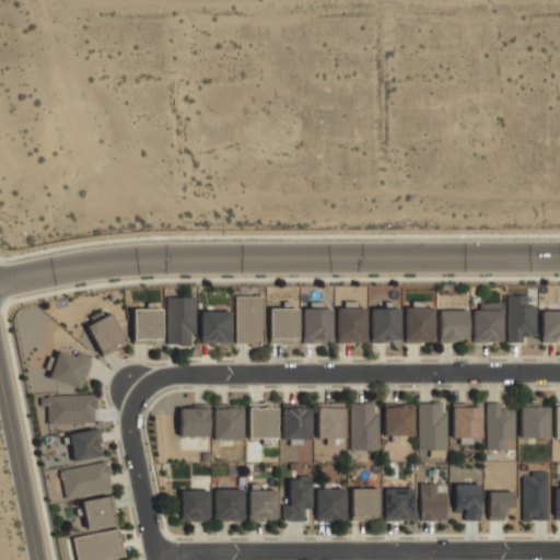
[(506,340),(536,341),(536,305),(527,305),(527,295),(506,294),(506,340)]
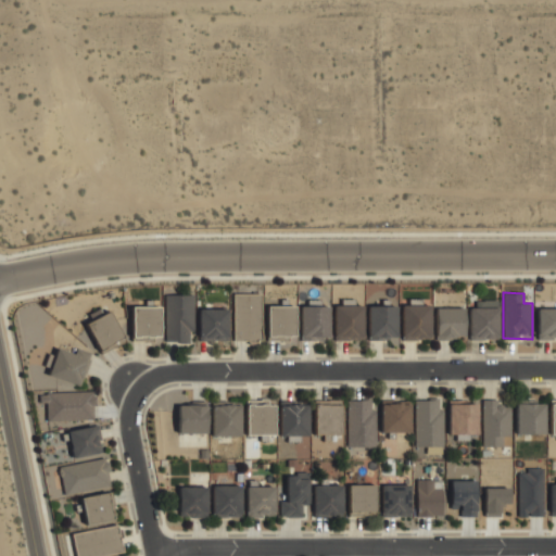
[(234,342),(262,342),(262,293),(234,293),(234,342)]
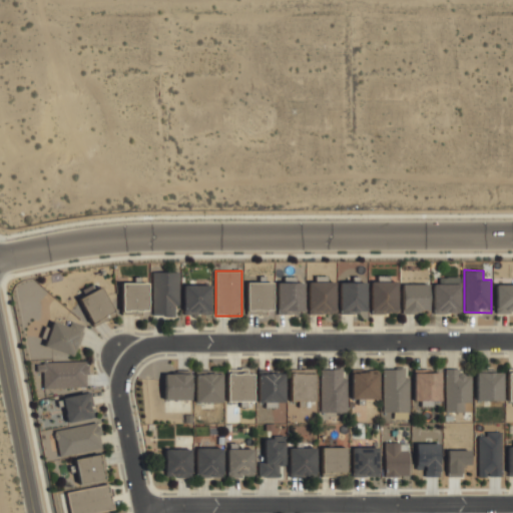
[(178,273),(152,273),(152,317),(178,317),(178,273)]
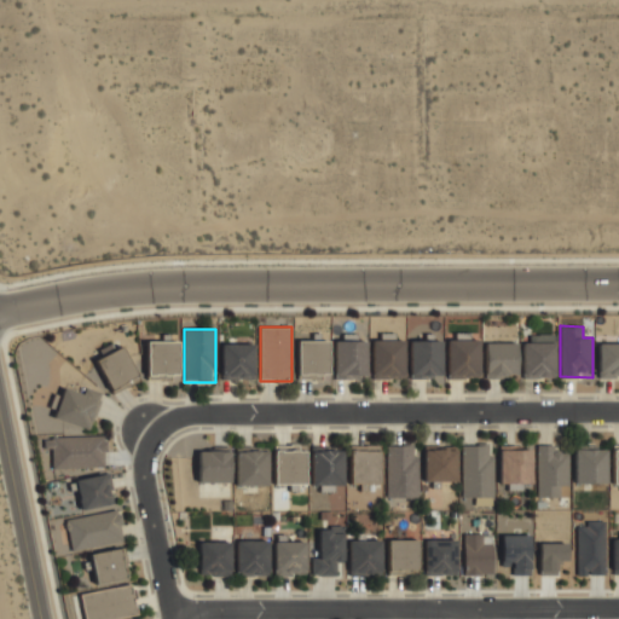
[(372,336),(371,377),(404,379),(404,340),(394,340),(394,336),(372,336)]
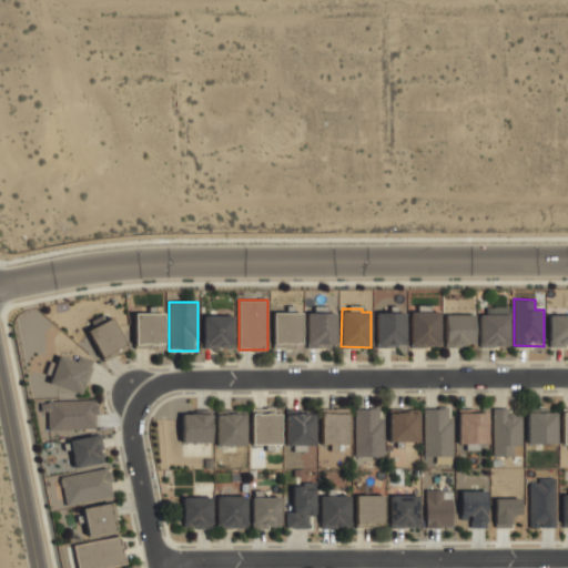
[(134,311),(134,348),(162,348),(162,311),(134,311)]
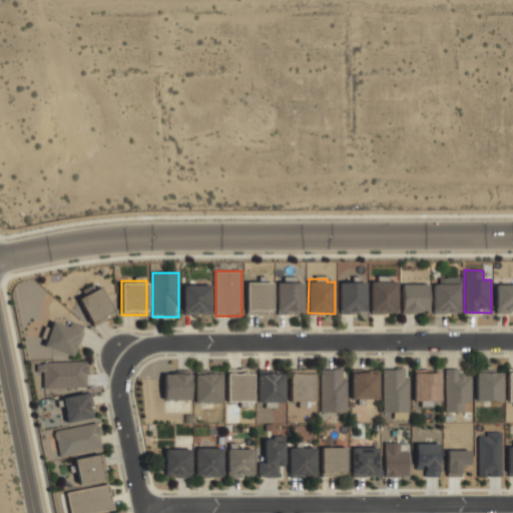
[(339,281),(340,313),(366,312),(365,281),(339,281)]
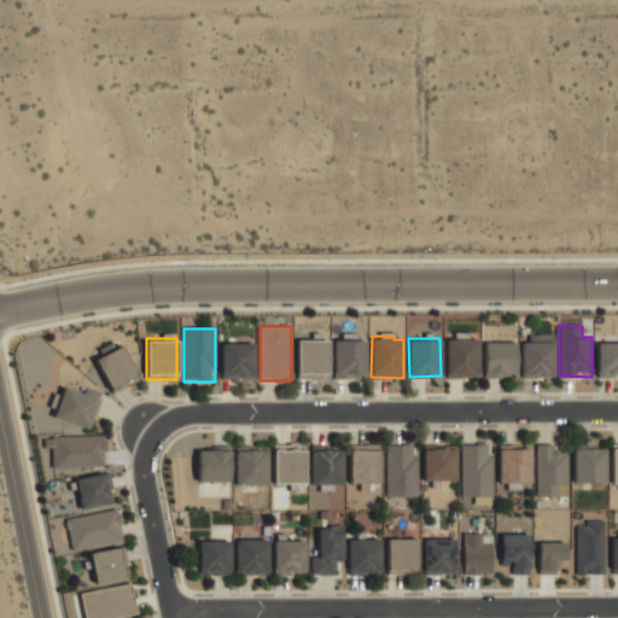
[(478,338),(447,339),(447,377),(478,377),(478,338)]
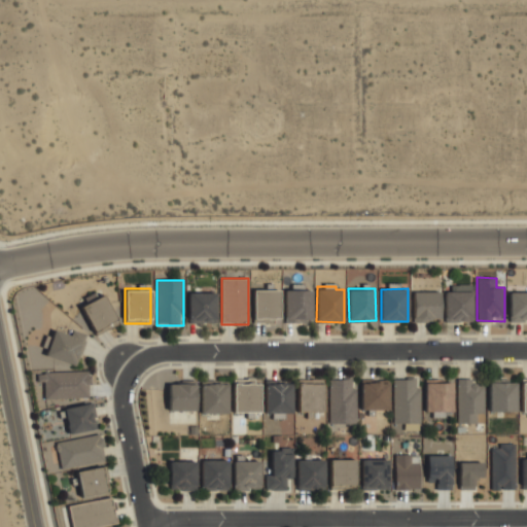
[(253,289),(253,323),(280,323),(280,289),(253,289)]
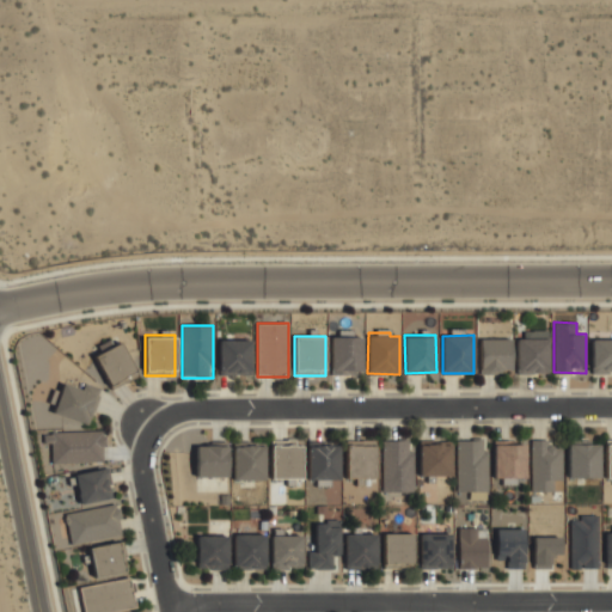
[(548,374),(549,336),(516,336),(515,373),(548,374)]
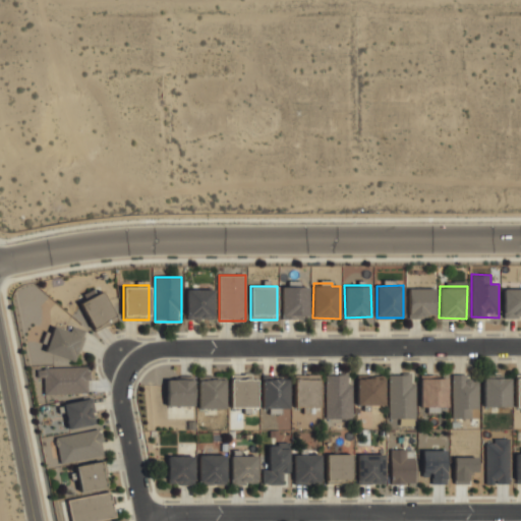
[(281,288),(281,320),(305,320),(305,288),(281,288)]
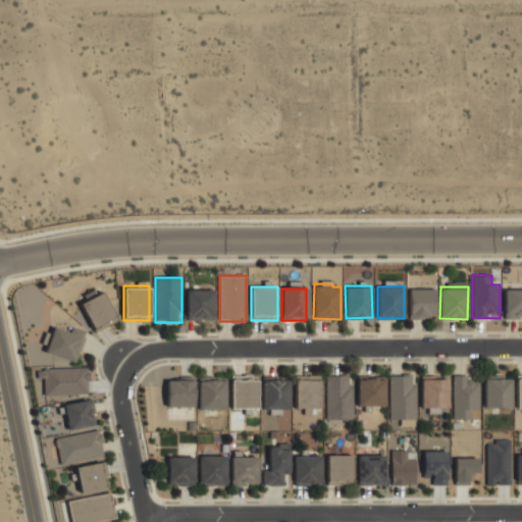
[(435,318),(435,289),(409,289),(408,317),(435,318)]
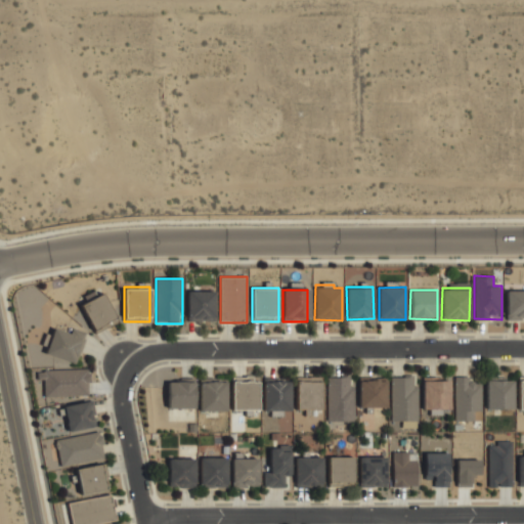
[(523,319),(523,290),(507,290),(507,319),(523,319)]
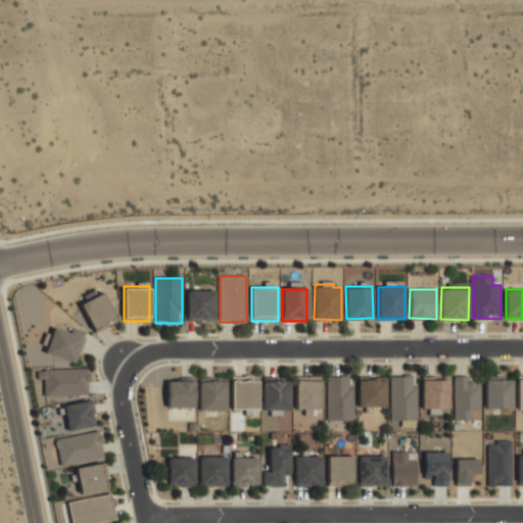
[(187,291),(187,322),(215,322),(215,291),(187,291)]
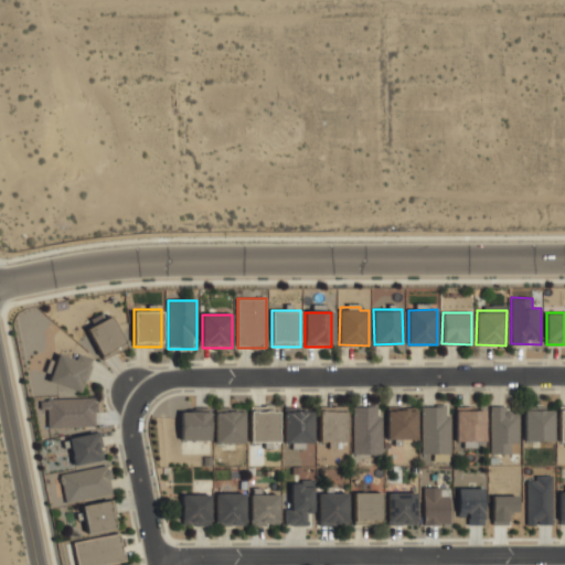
[(102,360),(127,348),(112,316),(86,329),(102,360)]
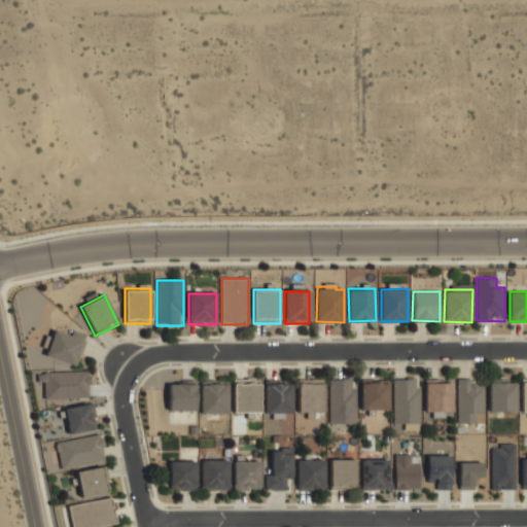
[(45,356),(76,366),(85,340),(55,329),(45,356)]
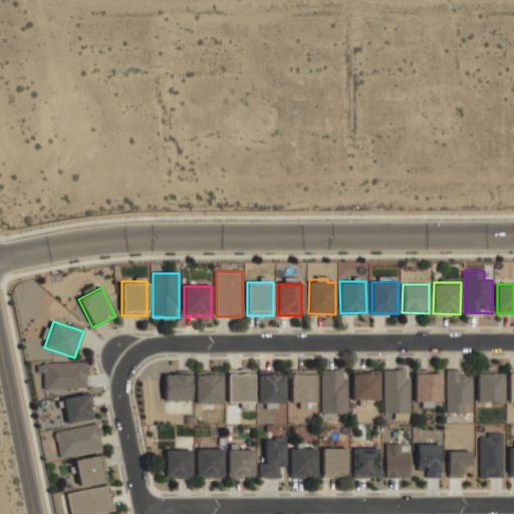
[(86,390),(86,363),(41,364),(41,390),(86,390)]
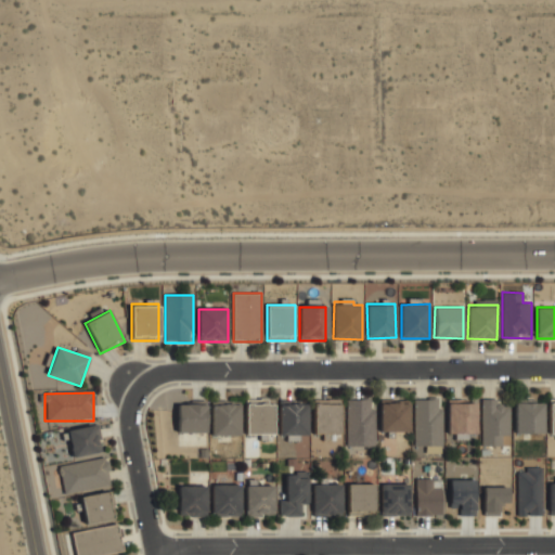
[(379,431),(409,431),(409,399),(379,399),(379,431)]
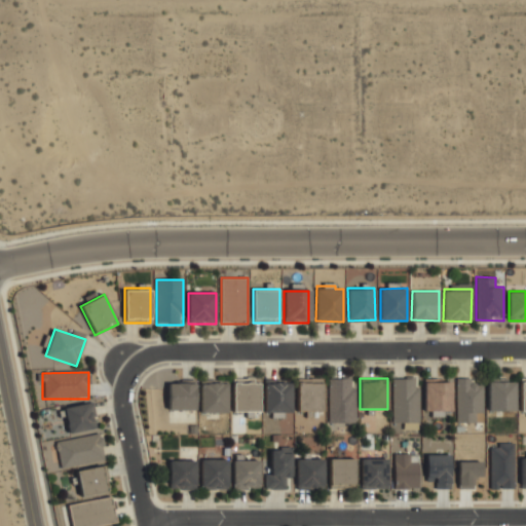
[(227,379),(199,380),(200,413),(227,412),(227,379)]
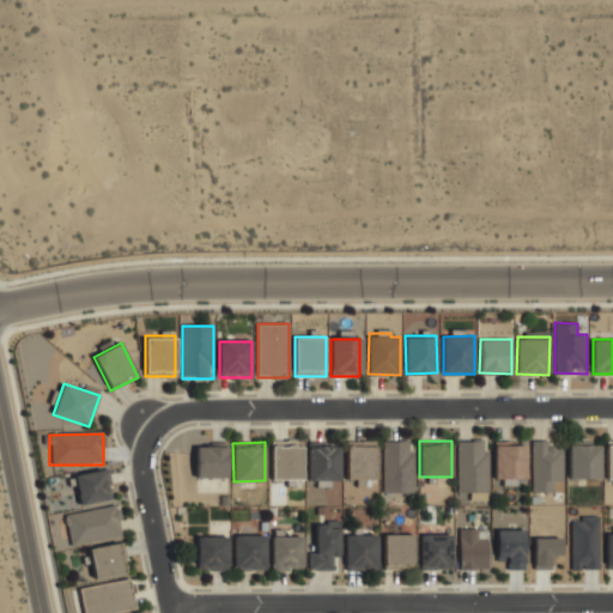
[(414,443),(382,443),(382,495),(414,495),(414,443)]
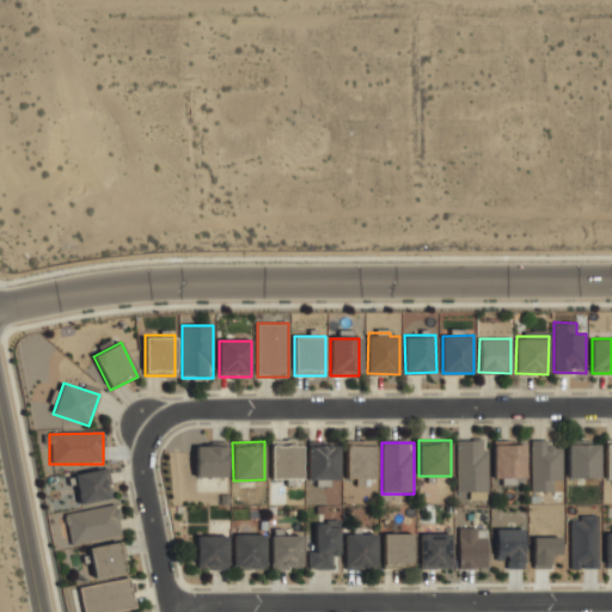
[(487,495),(487,444),(456,442),(454,494),(487,495)]
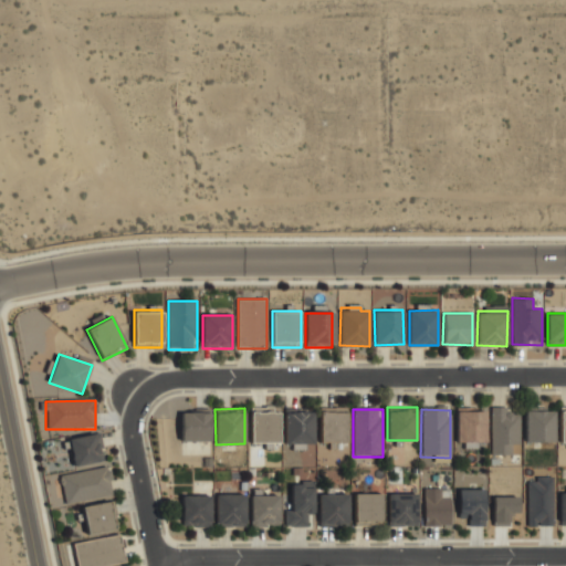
[(491,456),(512,454),(512,446),(520,444),(520,410),(490,411),(491,456)]
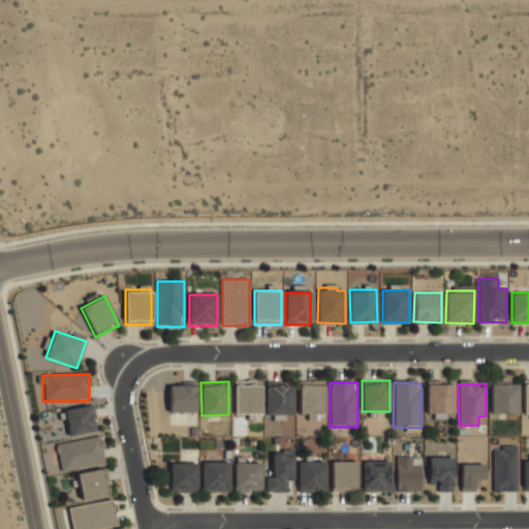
[(490,413),(518,413),(518,384),(490,384),(490,413)]
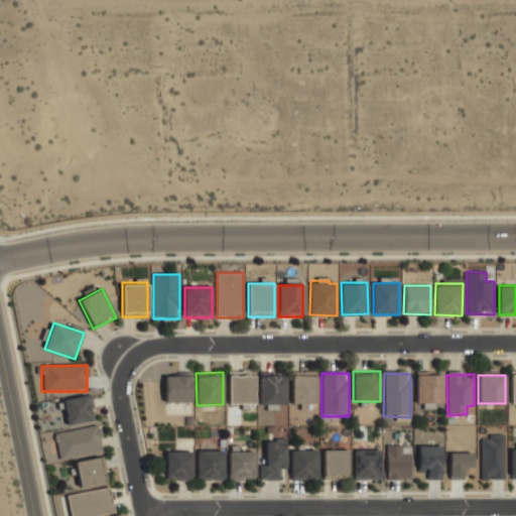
[(254,376),(228,376),(228,404),(254,404),(254,376)]
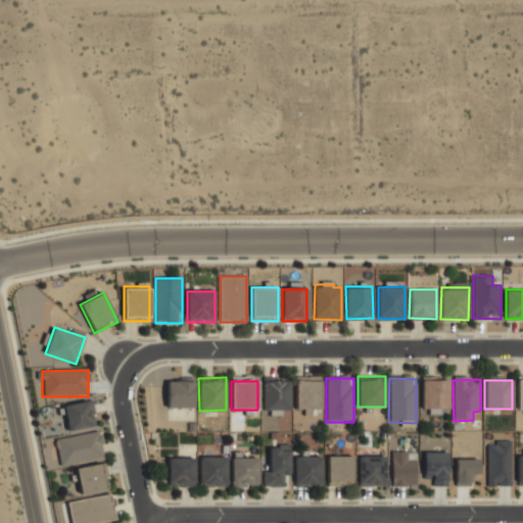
[(289,382),(263,382),(263,411),(289,411),(289,382)]
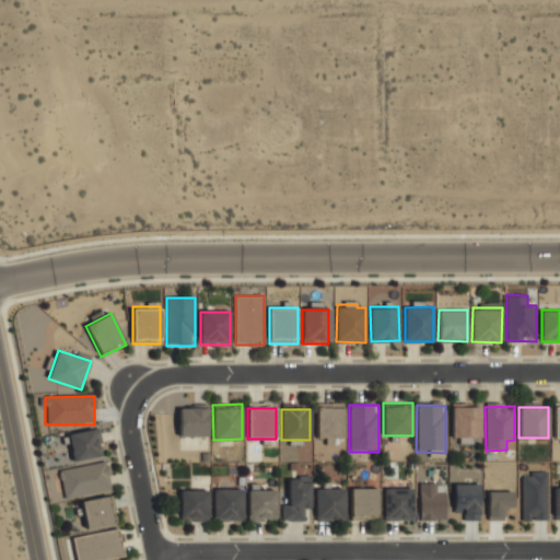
[(315,409),(315,439),(342,439),(342,409),(315,409)]
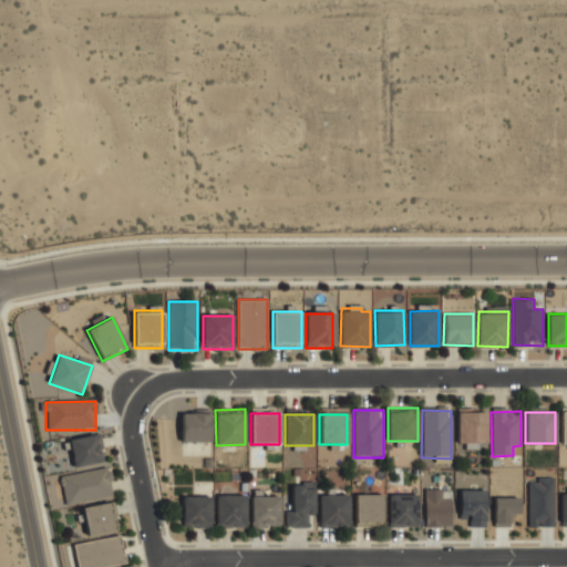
[(486,414),(457,414),(457,444),(486,444),(486,414)]
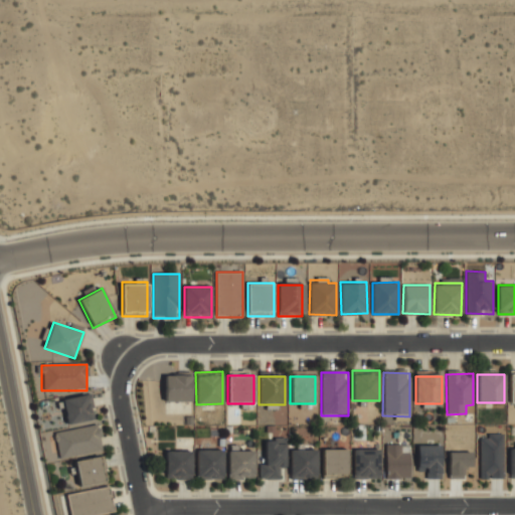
[(190,401),(190,377),(164,377),(164,402),(190,401)]
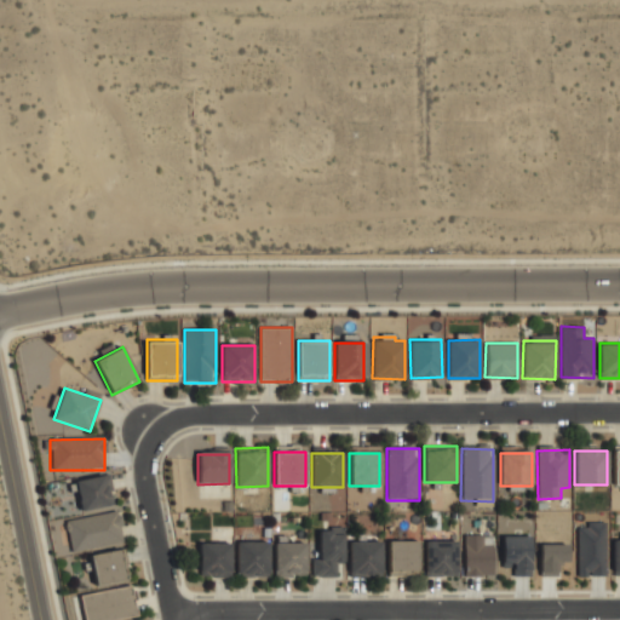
[(112,506),(108,478),(78,482),(80,510),(112,506)]
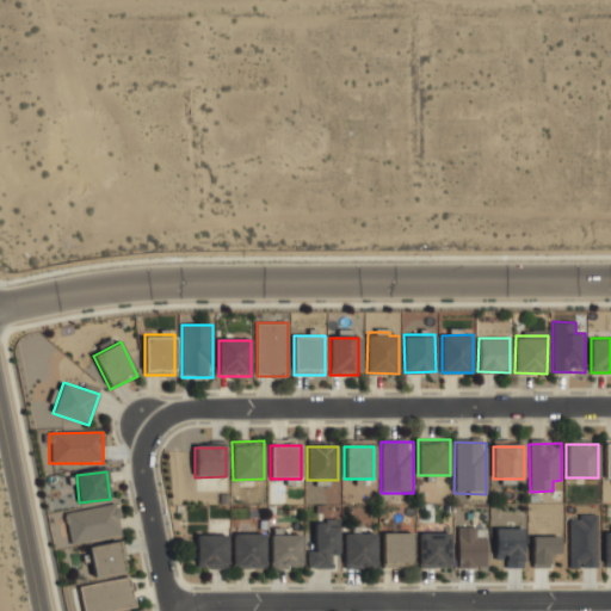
[(116,506),(65,516),(71,545),(121,536),(116,506)]
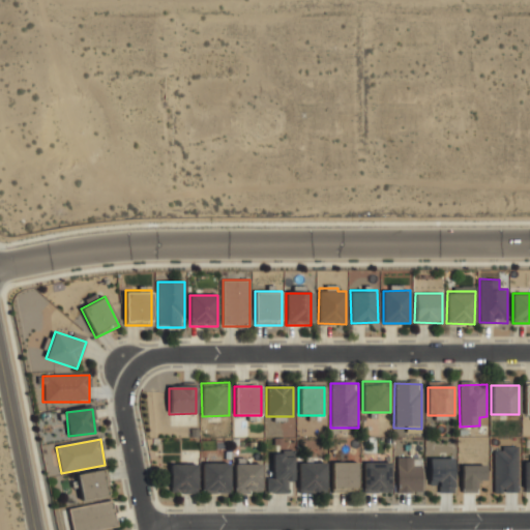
[(494,446),(494,493),(519,493),(519,446),(494,446)]
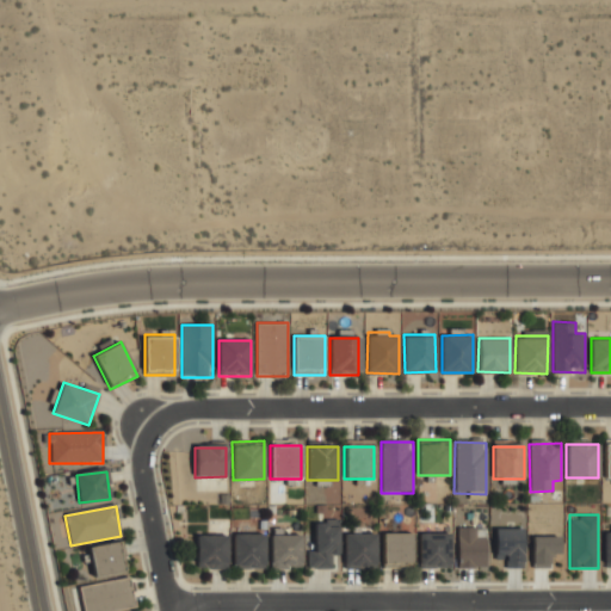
[(339,557),(339,523),(313,523),(313,571),(333,571),(333,557),(339,557)]
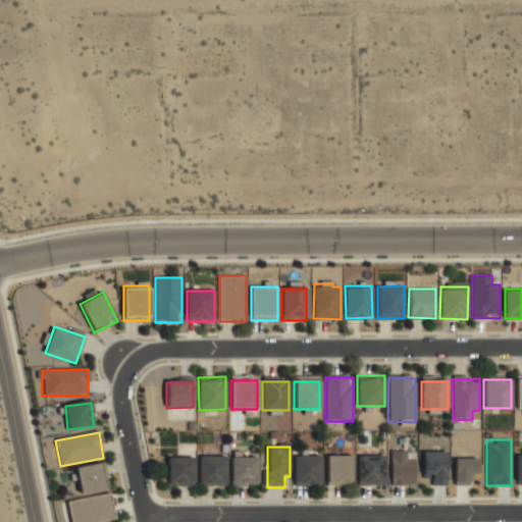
[(392,485),(416,485),(416,451),(392,451),(392,485)]
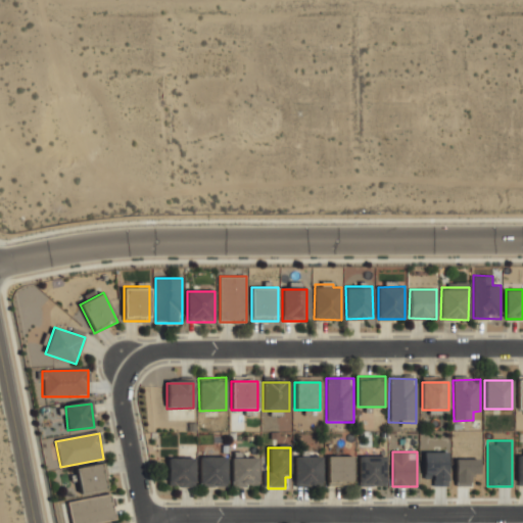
[(446,486),(446,453),(424,453),(424,477),(432,477),(432,486),(446,486)]
